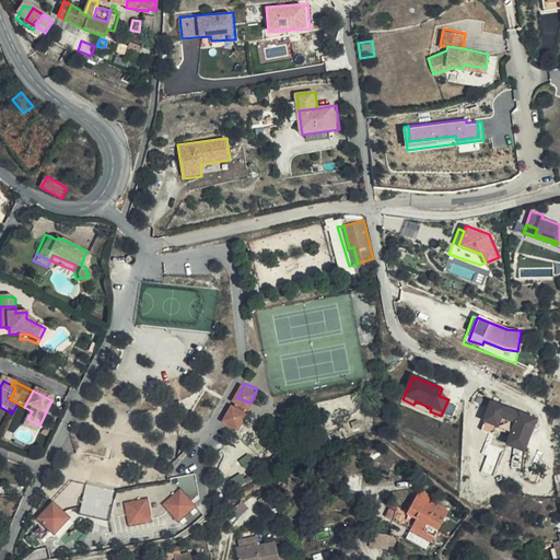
[(247,401),(241,399),(238,404),(236,403),(230,419),(246,427),(253,409),(245,406),(247,401)]
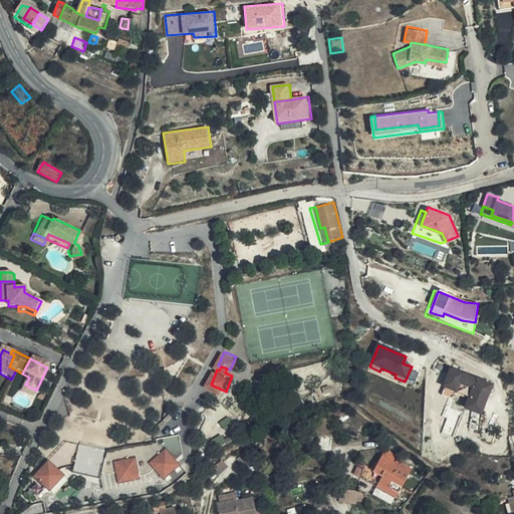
[(491,386),(451,370),(442,396),(452,400),(454,394),(470,400),(466,409),(480,414),(491,386)]
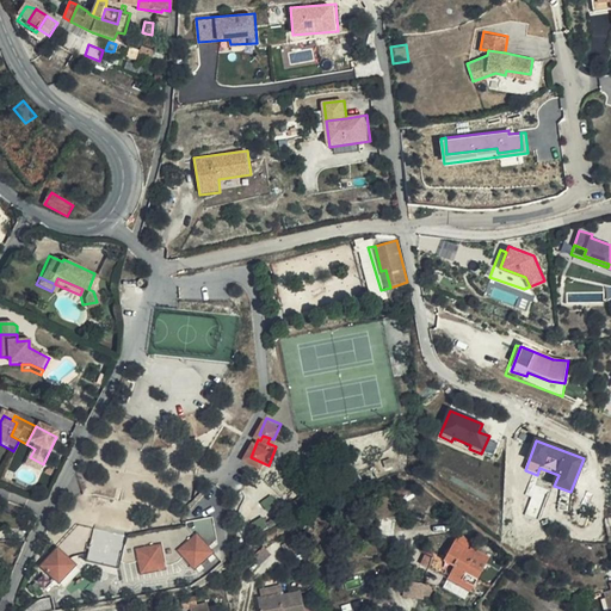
[(57,549),(68,561),(88,555),(94,532),(79,528),(57,549)]
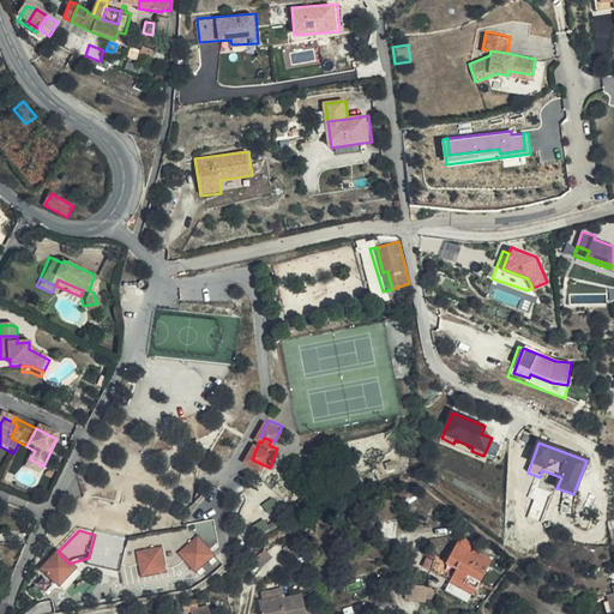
[(187,581),(198,571),(185,557),(205,539),(198,531),(130,543),(121,571),(124,590),(187,581)]
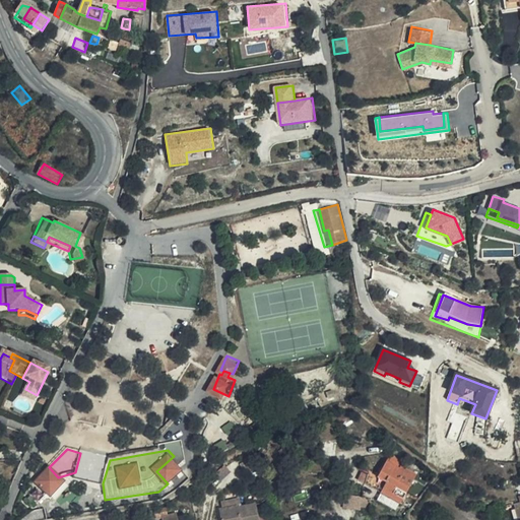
[(80,453),(75,472),(74,478),(102,486),(103,483),(110,460),(80,453)]
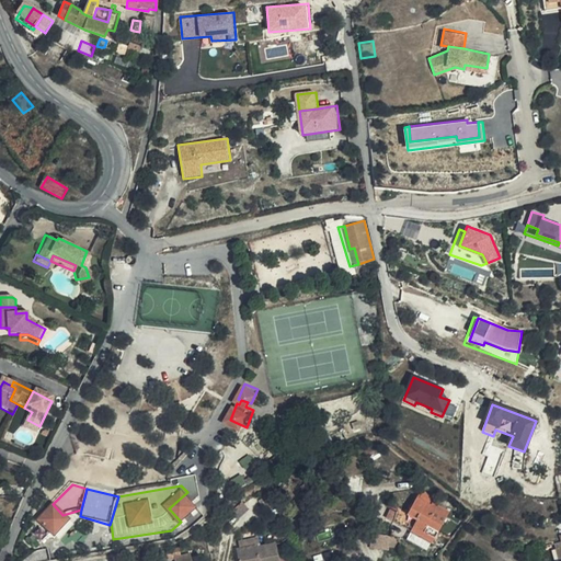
[(433,506),(435,504),(436,502),(424,489),(419,499),(433,506)]
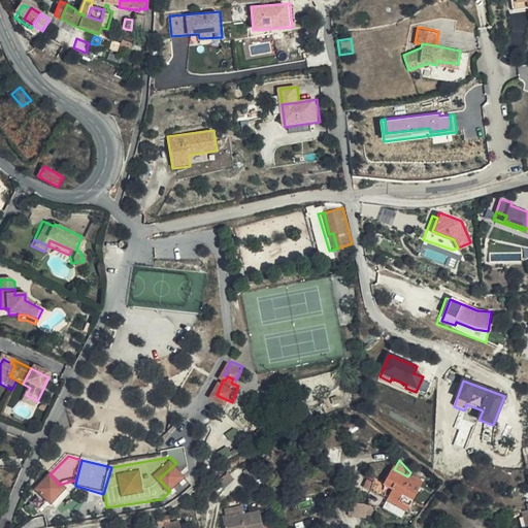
[(192,480),(176,463),(159,479),(170,491),(174,495),(192,480)]
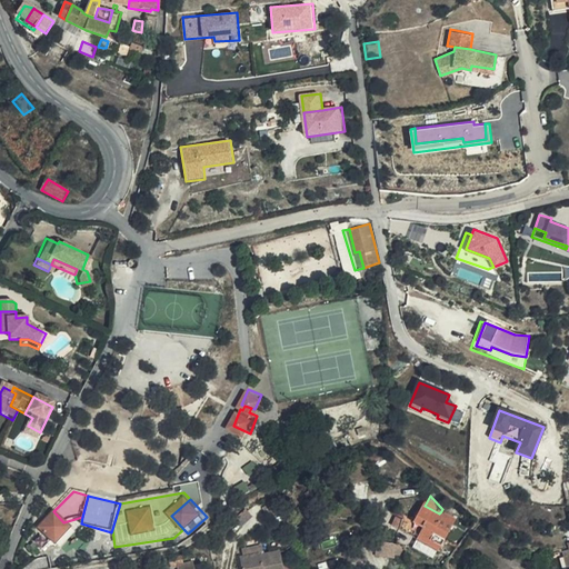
[(392,526),(409,535),(419,535),(442,547),(458,520),(441,511),(439,513),(425,506),(415,522),(405,517),(406,513),(400,510),(398,515),(402,518),(402,520),(397,517),(392,526)]
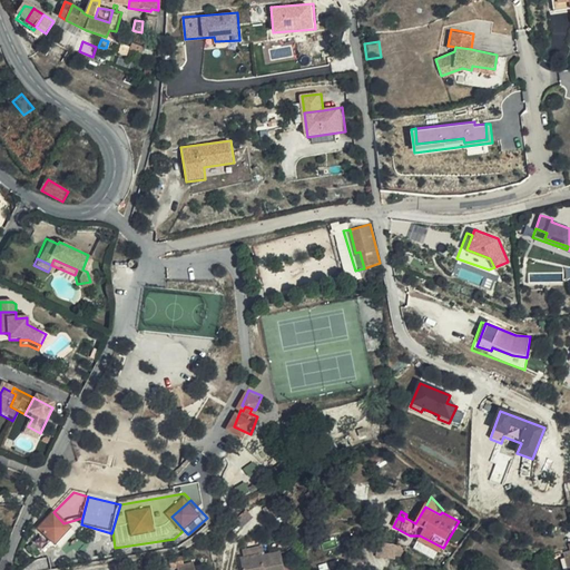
[(69,530),(64,523),(53,512),(33,531),(38,537),(32,542),(40,551),(50,543),(52,546),(69,530)]
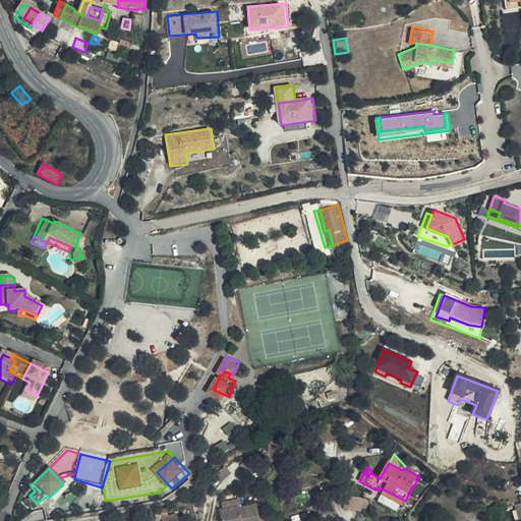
[(402,506),(405,501),(384,489),(374,489),(402,506)]
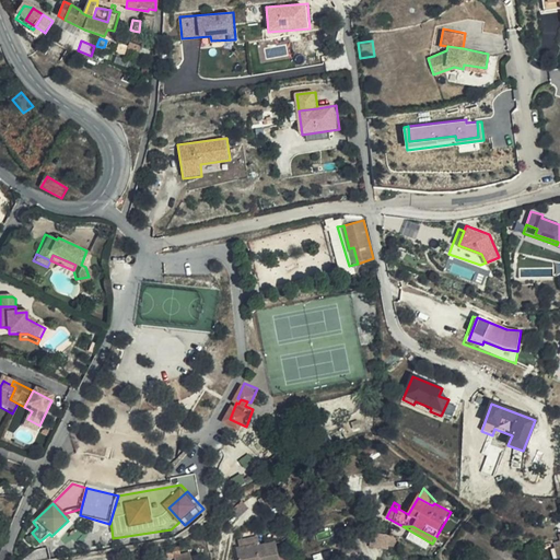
[(257,538),(264,537),(260,527),(241,532),(243,540),(257,537),(257,538)]
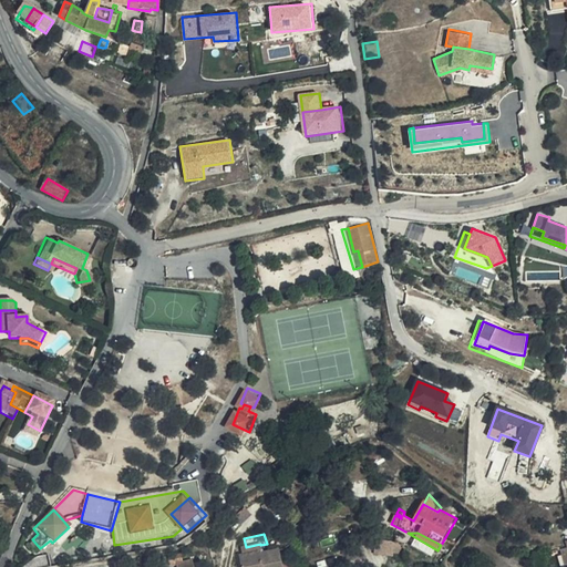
[(392,542),(375,539),(373,553),(390,556),(392,542)]
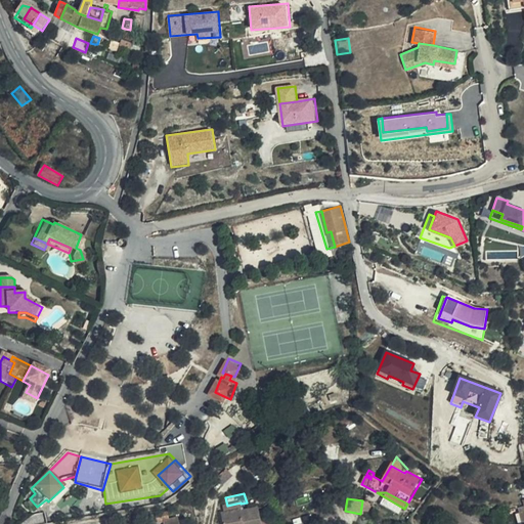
[(245,523),(249,523),(262,521),(257,500),(247,503),(241,504),(241,503),(227,506),(220,507),(224,523),(239,523),(245,521),(245,523)]
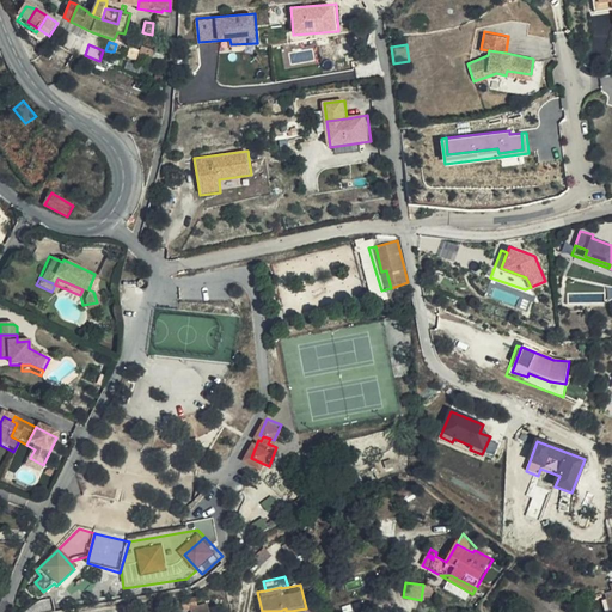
[(182,605),(183,611),(202,611),(200,601),(182,605)]
